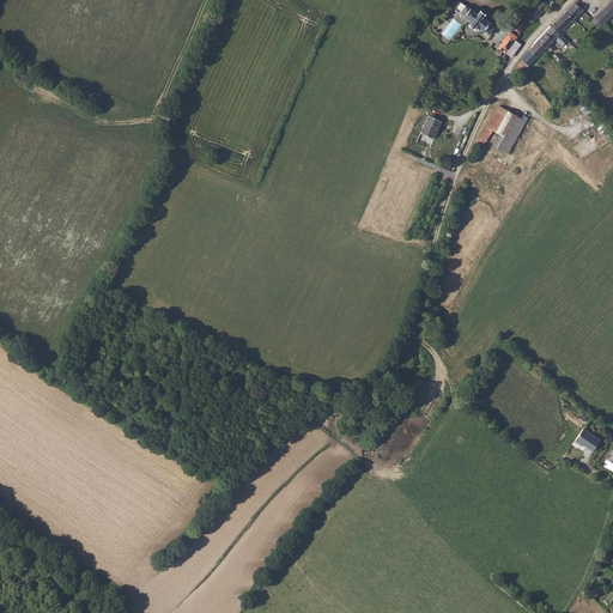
[(526,20),(525,23),(526,24),(534,16),(536,18),(548,6),(545,4),(540,0),(530,12),(530,13),(525,19),(526,20)]
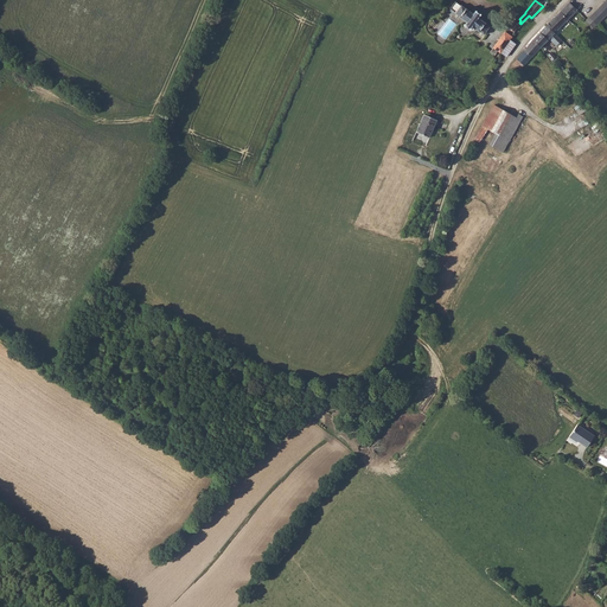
[(606,0),(589,18),(596,24),(606,13),(606,0)]
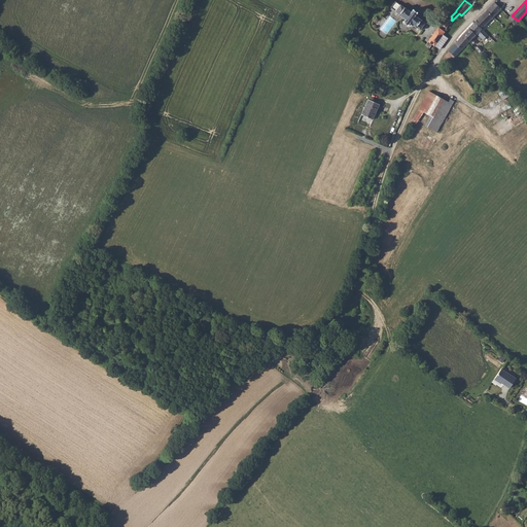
[(398,14),(416,27),(417,27),(420,30),(425,23),(422,20),(415,14),(417,12),(413,9),(411,11),(400,4),(396,1),(391,7),(395,10),(395,11),(399,13),(398,14)]
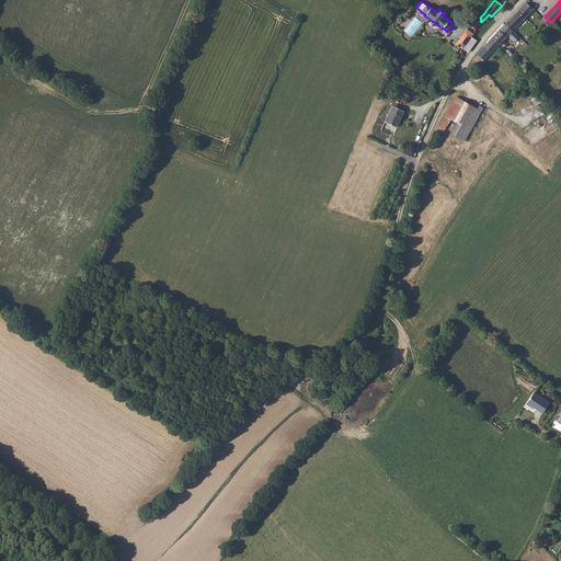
[(527,2),(505,23),(513,31),(537,6),(534,3),(530,7),(527,2)]
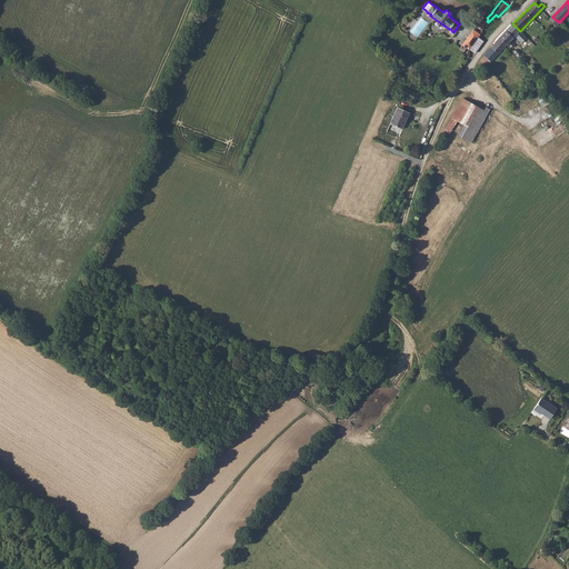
[(559,22),(552,17),(549,20),(557,26),(559,22)]
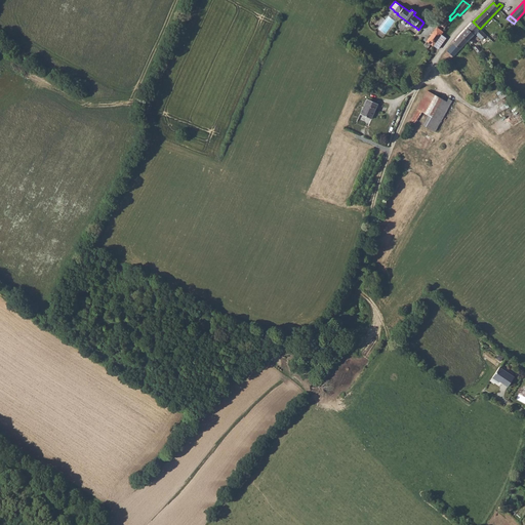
[(440,24),(445,28),(449,21),(444,17),(440,24)]
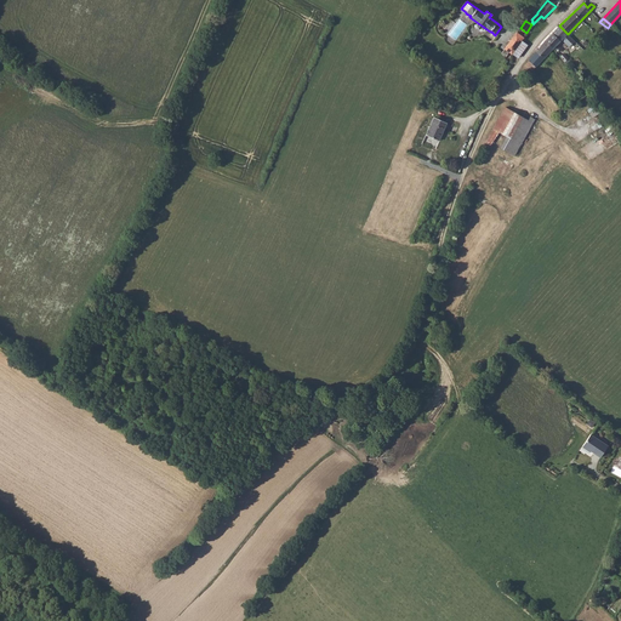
[(545,41),(536,51),(545,58),(562,39),(569,46),(575,41),(568,34),(559,26),(545,41)]
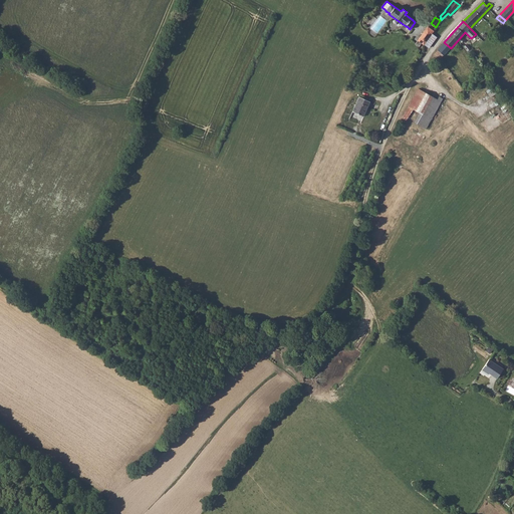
[(422,43),(424,45),(425,44),(434,31),(428,27),(415,44),(419,47),(422,43)]
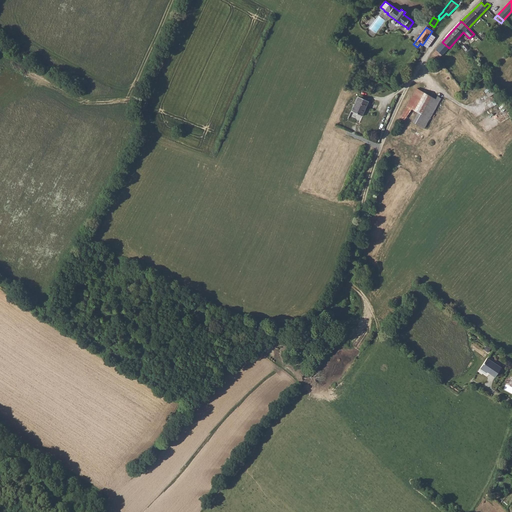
[(442,42),(433,54),(438,58),(442,55),(449,48),(442,42)]
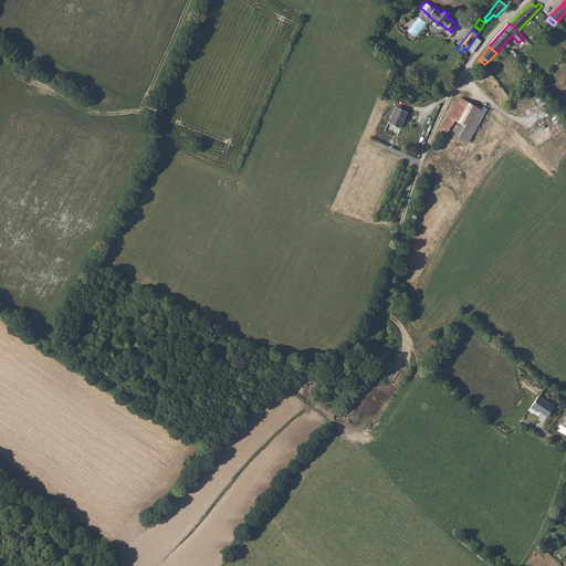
[(457,135),(470,142),(488,107),(484,105),(482,108),(460,96),(443,129),(449,133),(454,121),(462,124),(457,135)]
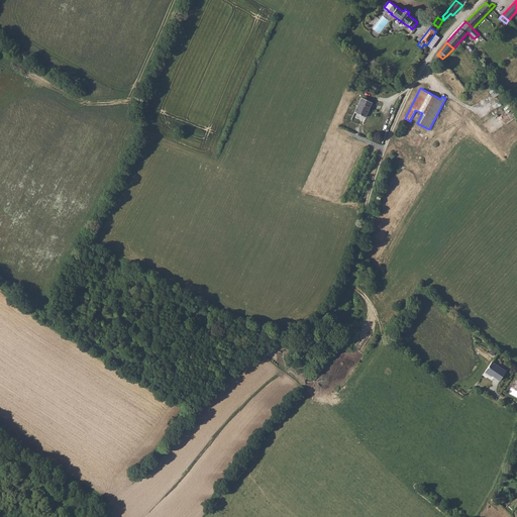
[(362,98),(354,112),(366,117),(373,102),(362,98)]
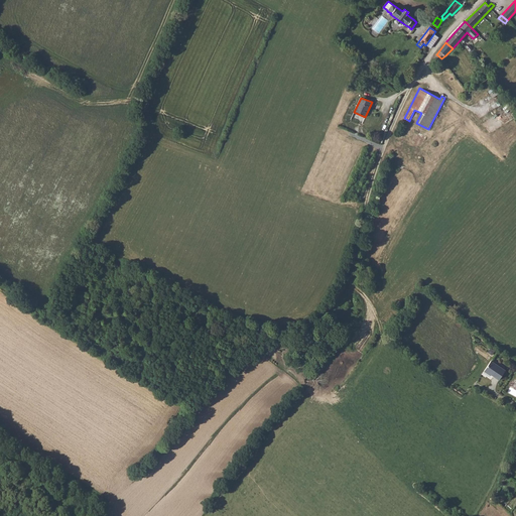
[(505,372),(491,362),(484,371),(484,373),(489,376),(489,375),(491,376),(498,382),(505,372)]
